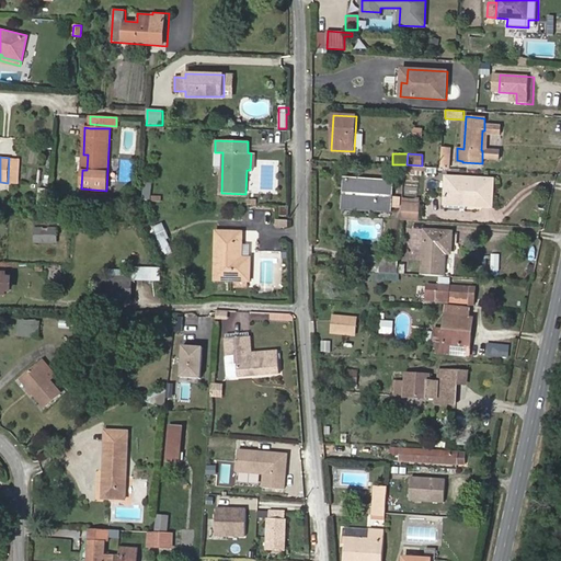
[(19,183),(21,158),(9,158),(8,182),(19,183)]
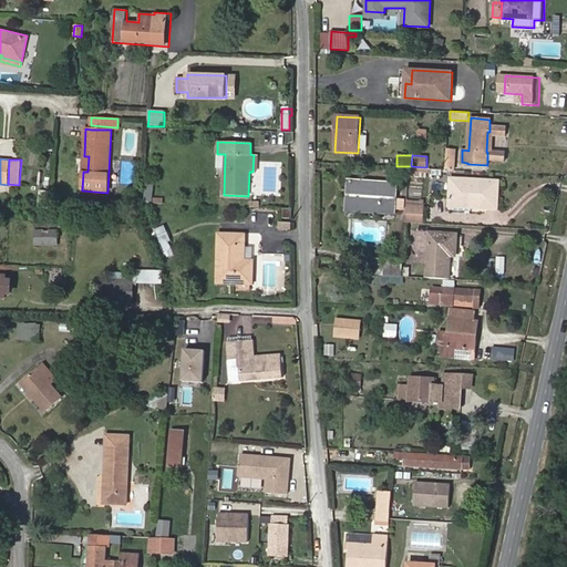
[(497,209),(500,181),(451,178),(450,206),(497,209)]
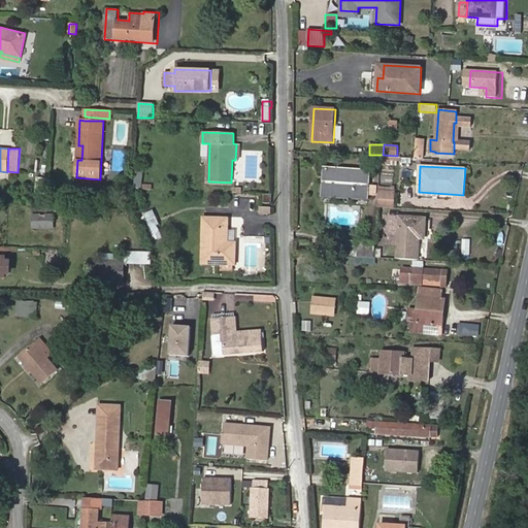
[(375,195),(376,186),(369,186),(370,171),(325,168),(323,194),(368,197),(368,195),(375,195)]
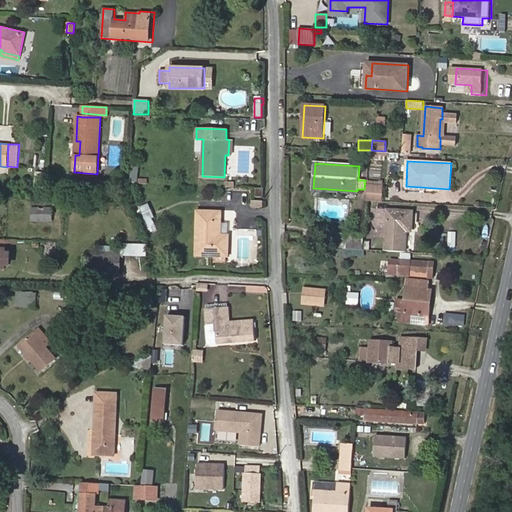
[(44,188),(45,172),(36,172),(35,187),(44,188)]
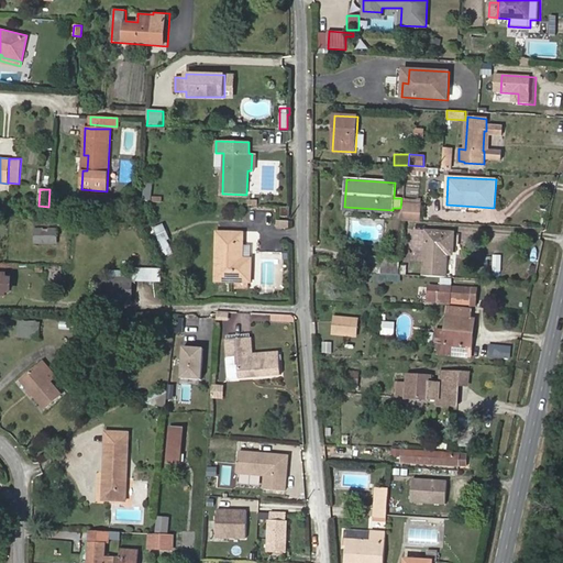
[(419,221),(420,205),(404,205),(403,221),(419,221)]
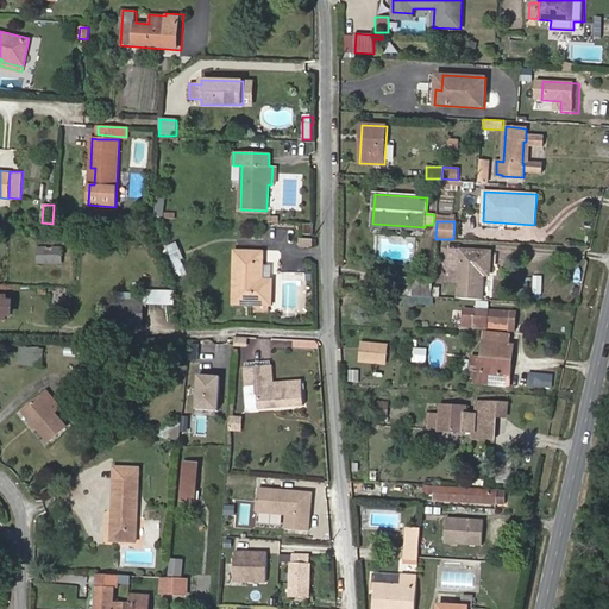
[(314,234),(314,224),(305,224),(305,234),(314,234)]
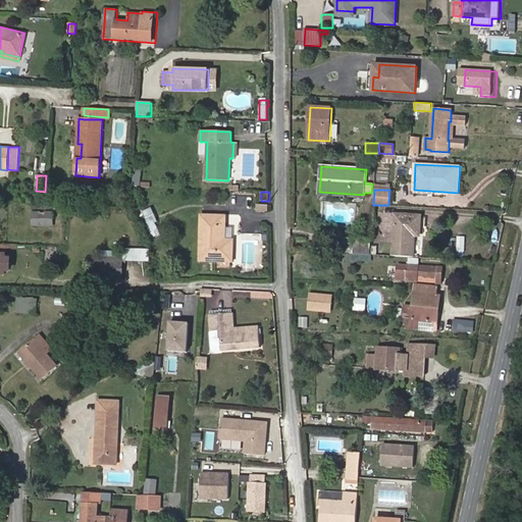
[(161,232),(150,208),(143,211),(154,236),(161,232)]
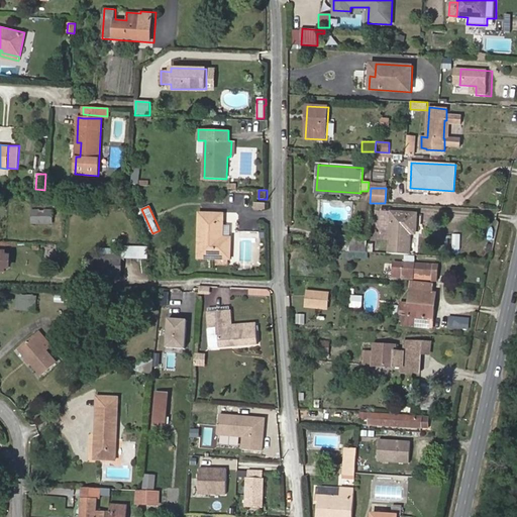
[(54,223),(54,211),(32,210),(32,223),(54,223)]
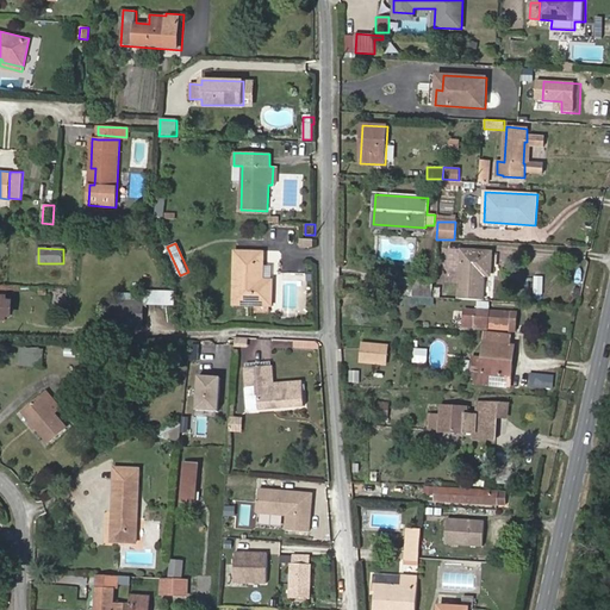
[(484,300),(485,275),(491,275),(492,251),(462,250),(459,299),(484,300)]
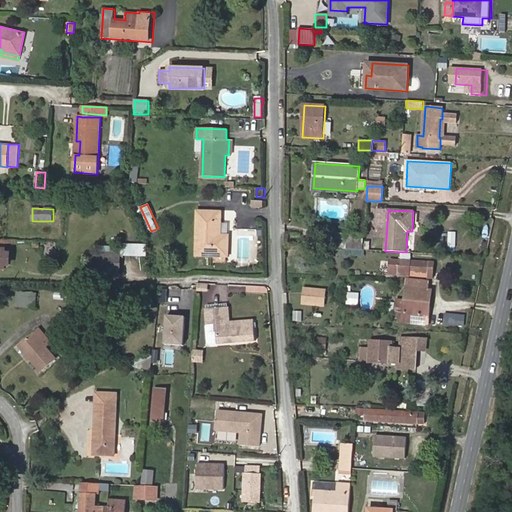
[(228,256),(228,235),(226,235),(222,235),(220,235),(221,224),(221,212),(198,211),(197,255),(214,256),(214,262),(227,262),(227,256),(228,256)]
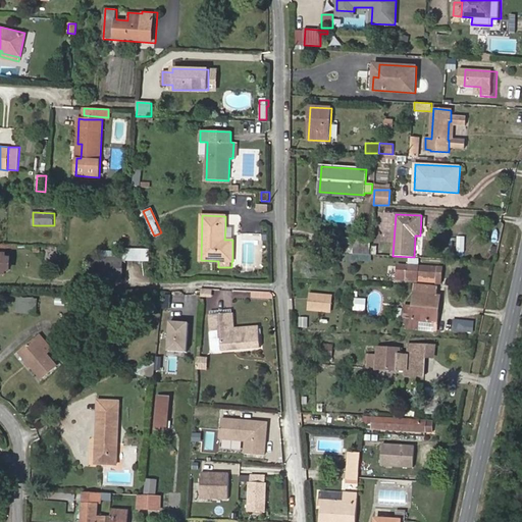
[(456,252),(464,252),(464,236),(456,236),(456,252)]
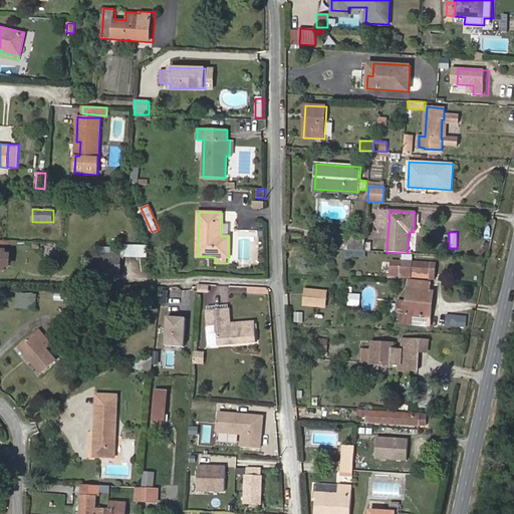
[(346,244),(347,234),(335,234),(334,248),(346,249),(346,244)]
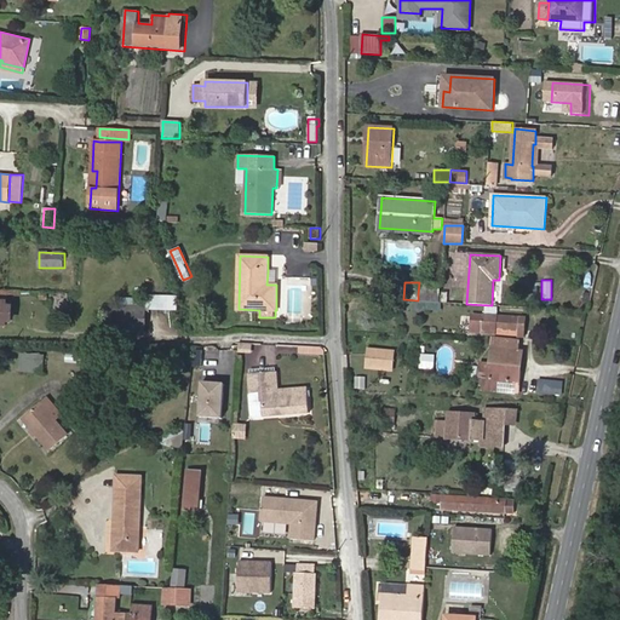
[(441,292),(441,283),(419,282),(418,294),(440,296),(441,292)]
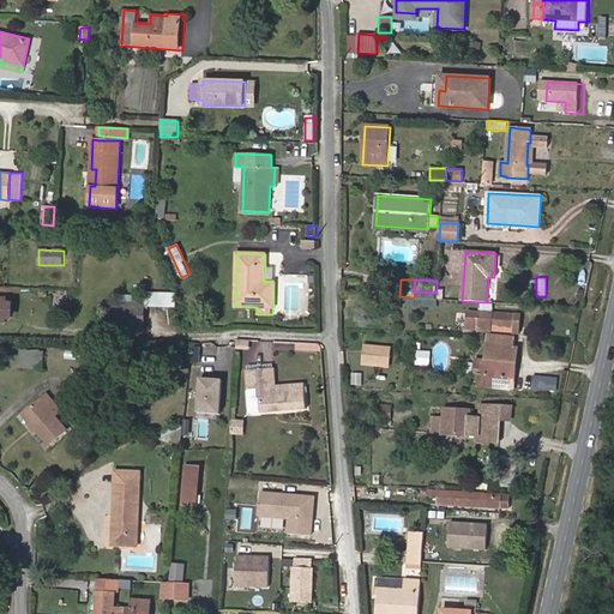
[(173,306),(173,294),(145,293),(145,296),(145,304),(145,306),(173,306)]
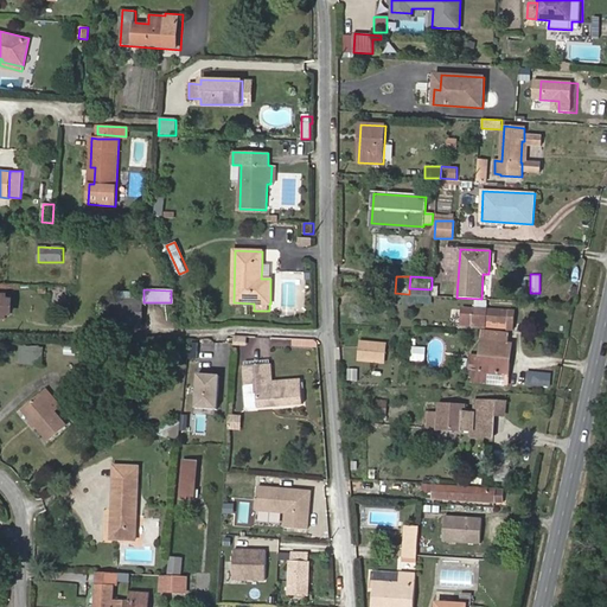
[(432,304),(433,296),(430,296),(409,295),(393,294),(393,301),(432,304)]
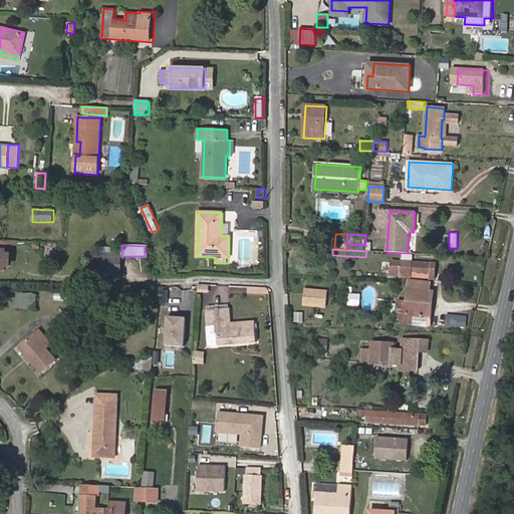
[(121,256),(121,254),(98,254),(98,275),(120,275),(121,256)]
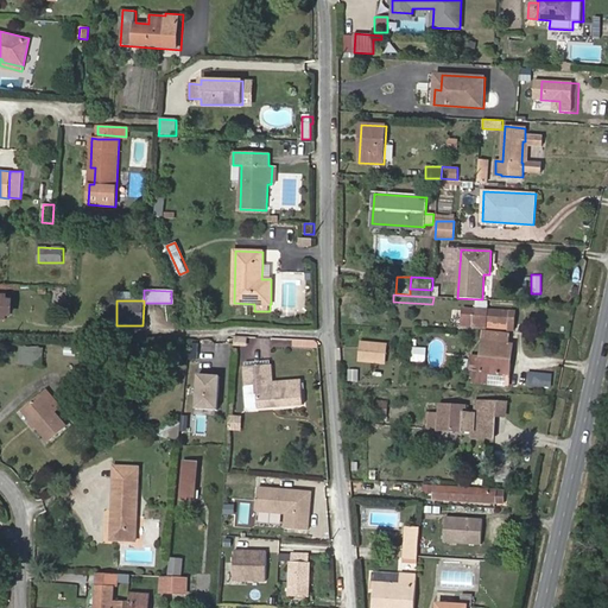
[(514,331),(515,311),(474,309),(474,310),(463,309),(462,325),(473,327),(485,328),(486,322),(508,324),(508,330),(514,331)]
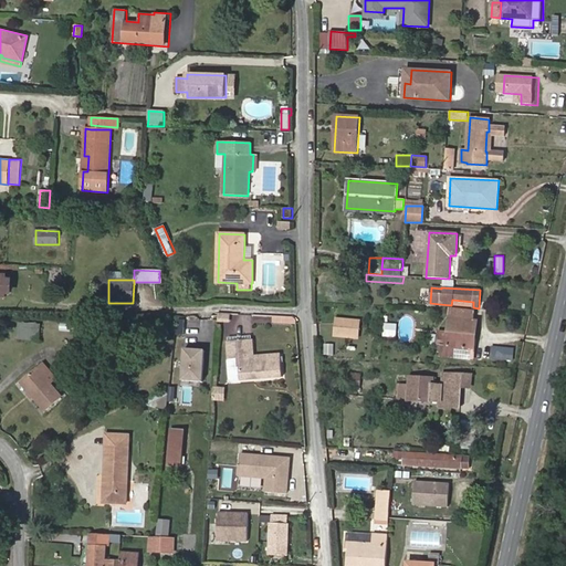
[(473,317),(474,312),(451,308),(450,315),(473,317)]
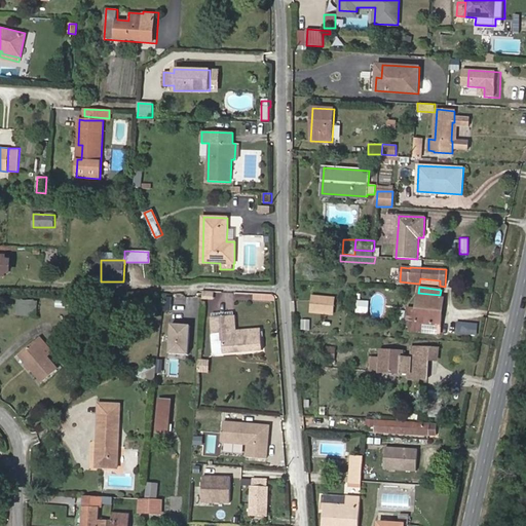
[(440,334),(443,310),(439,310),(440,295),(418,293),(417,306),(415,321),(410,320),(409,331),(440,334)]
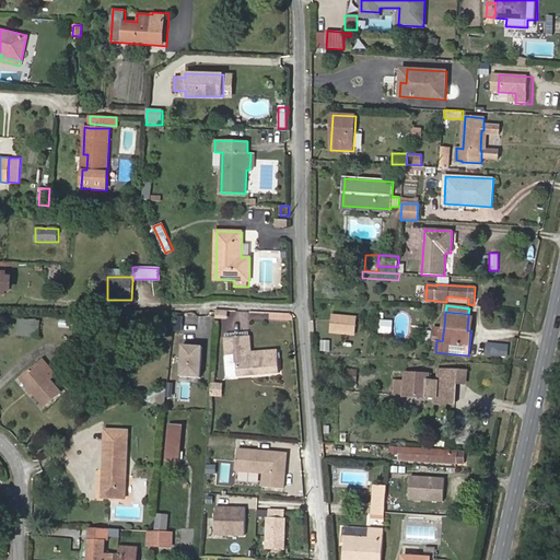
[(184,331),(185,317),(174,317),(173,330),(184,331)]
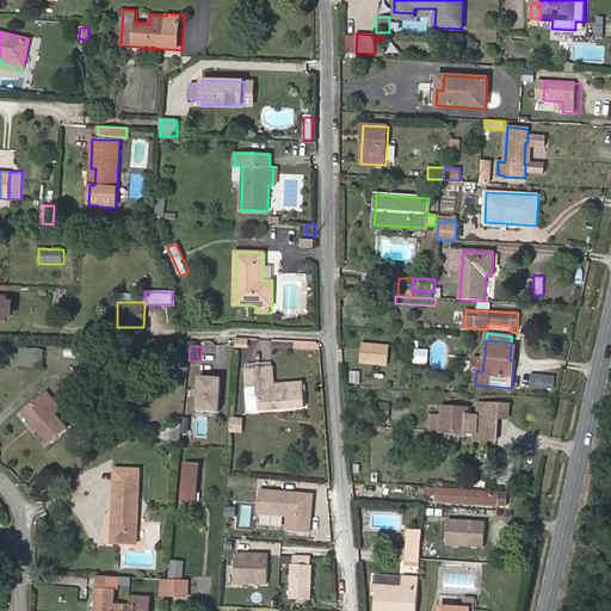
[(43,368),(44,349),(19,347),(19,366),(43,368)]
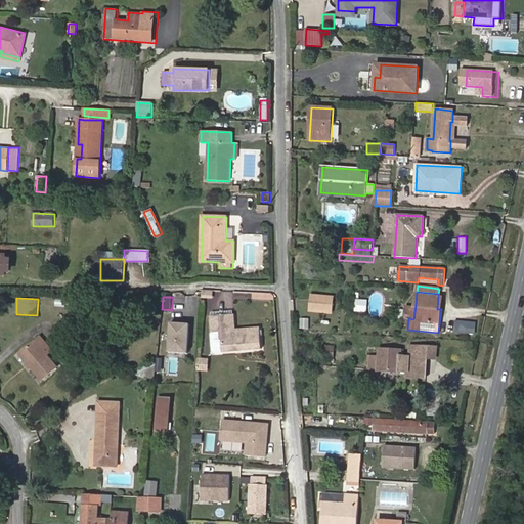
[(354,299),(353,311),(366,312),(367,300),(354,299)]
